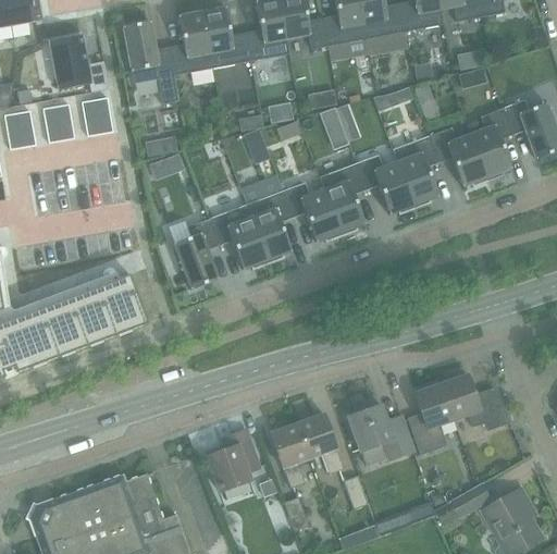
[(0,0),(0,25),(35,19),(32,0),(0,0)]
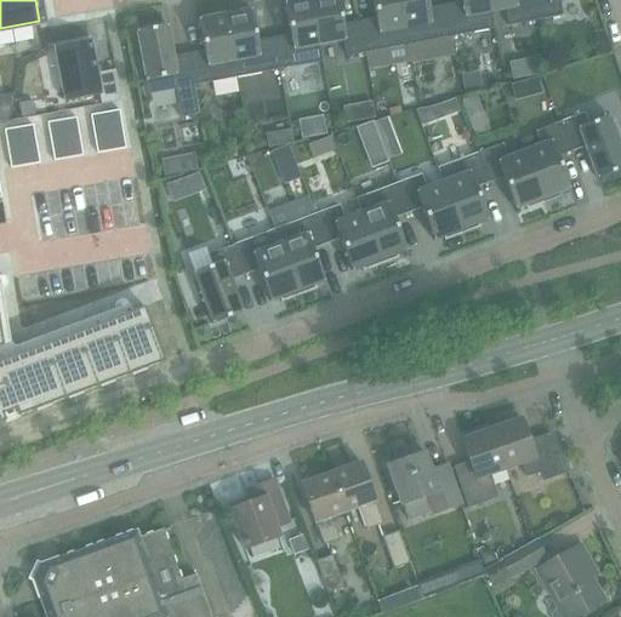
[(289,32),(273,34),(279,67),(322,58),(311,0),(283,0),(289,32)]
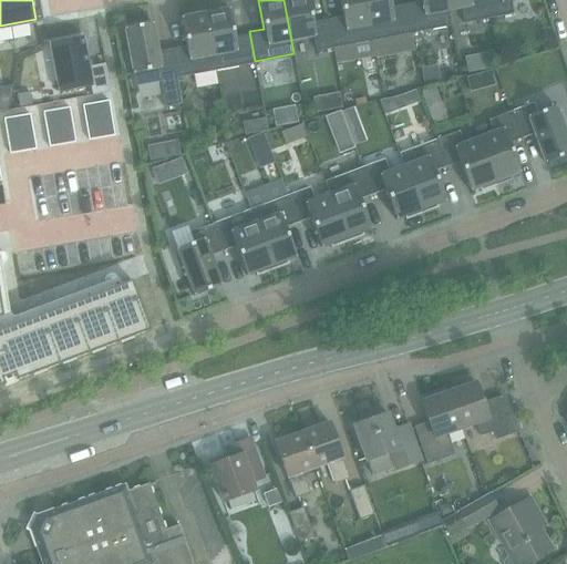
[(284,0),(294,53),(333,45),(328,17),(313,19),(310,0),(284,0)]
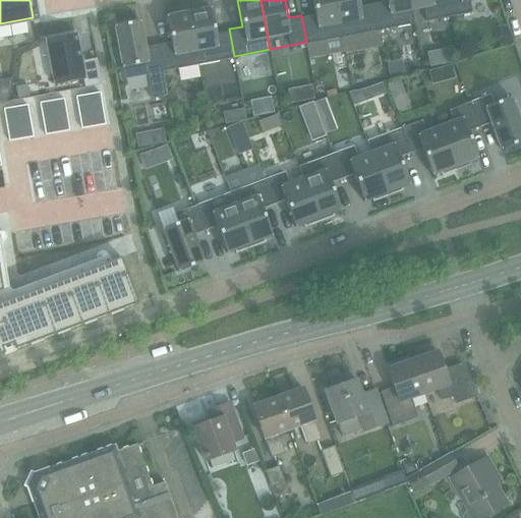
[(311,0),(314,13),(301,15),(306,42),(342,36),(335,0),(311,0)]
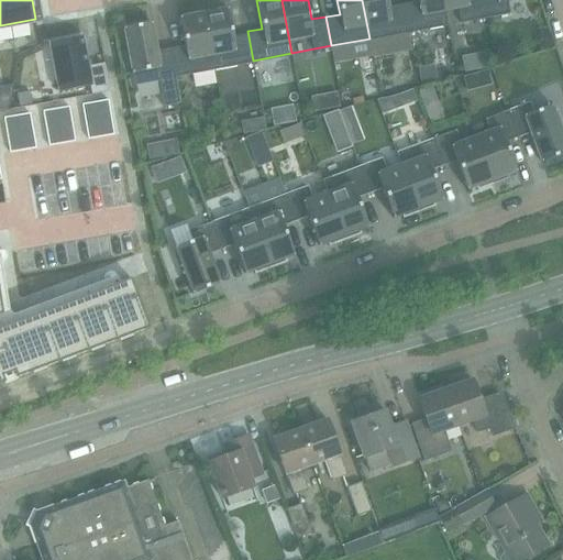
[(362,0),(370,39),(409,31),(404,2),(389,4),(388,0),(362,0)]
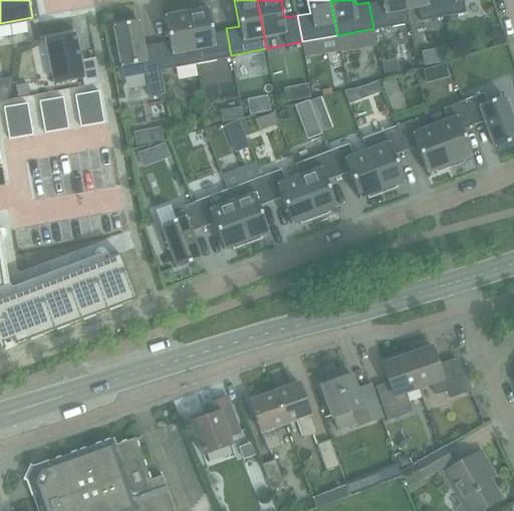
[(376,0),(368,2),(373,28),(408,21),(404,0),(376,0)]
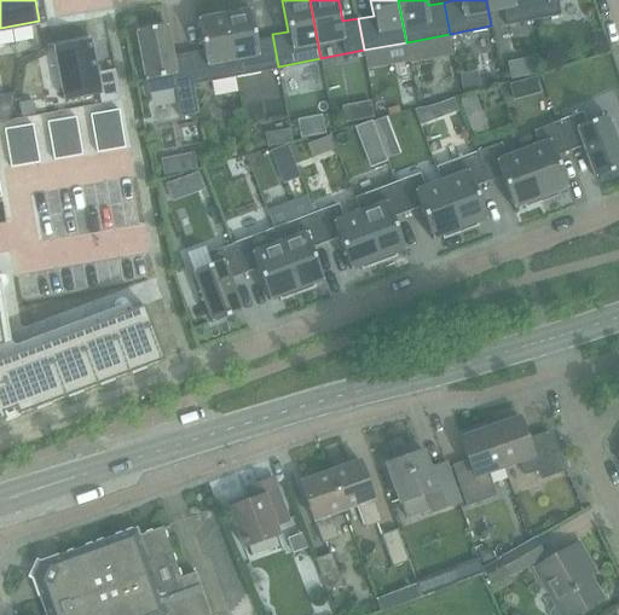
[(486,0),(491,25),(533,18),(530,0),(486,0)]
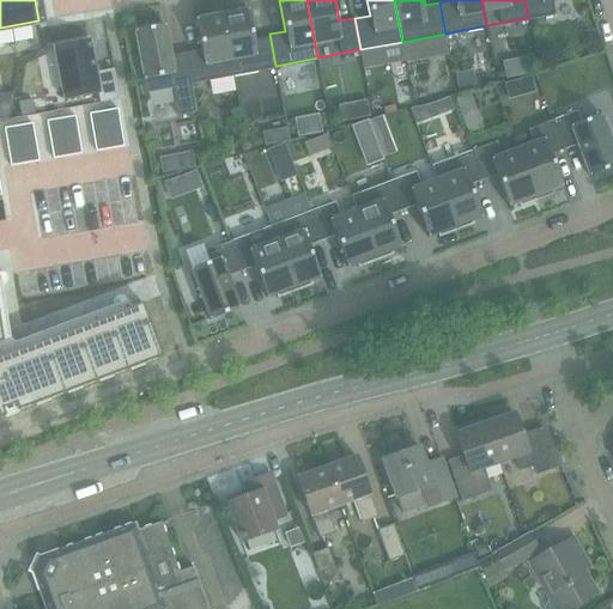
[(525,0),(528,18),(554,12),(552,0),(525,0)]
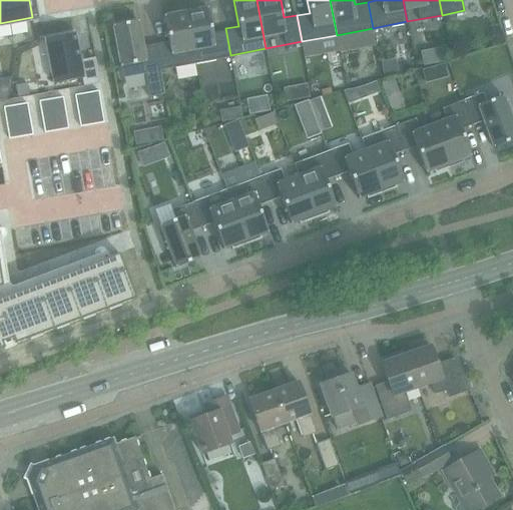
[(196,4),(184,6),(194,62),(230,55),(225,28),(213,31),(208,5),(197,7),(196,4)]
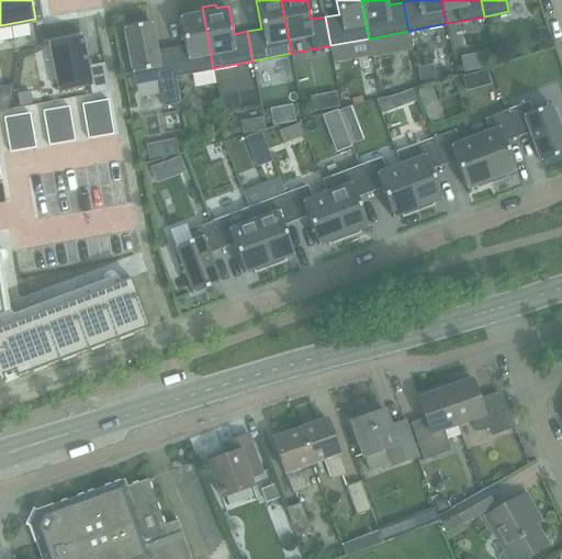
[(183,44),(169,46),(175,75),(213,68),(202,7),(189,9),(189,12),(178,14),(183,44)]
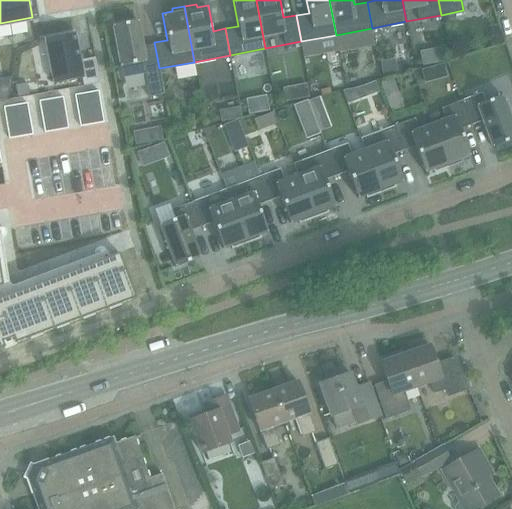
[(159,68),(154,42),(142,44),(137,18),(112,23),(116,44),(113,44),(116,60),(119,60),(120,64),(122,75),(140,71),(140,72),(144,71),(149,95),(164,92),(159,68)]
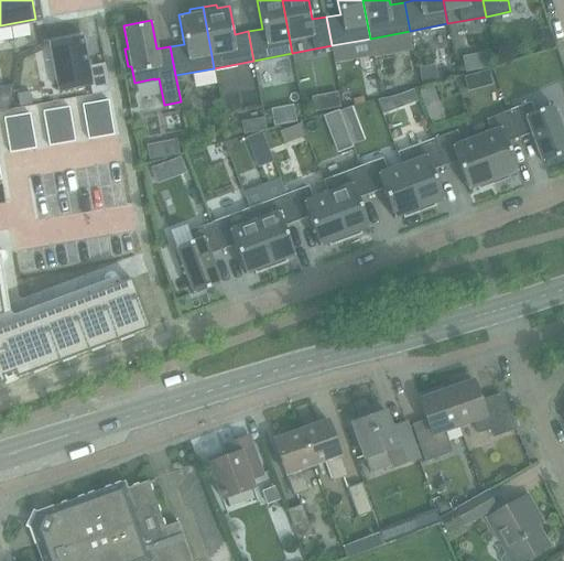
[(83,33),(50,40),(58,89),(89,83),(91,92),(109,88),(104,61),(88,64),(83,33)]
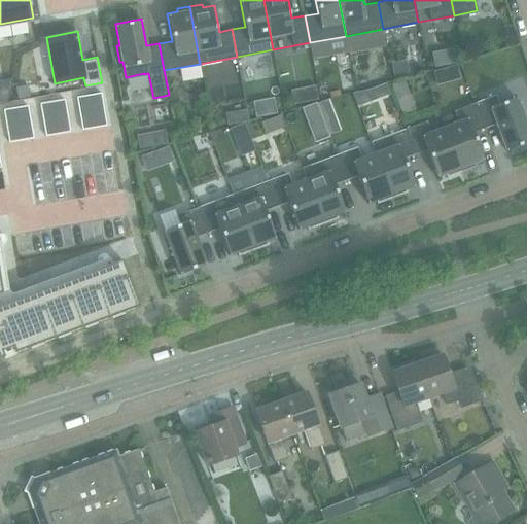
[(403,79),(391,84),(396,99),(409,94),(403,79)]
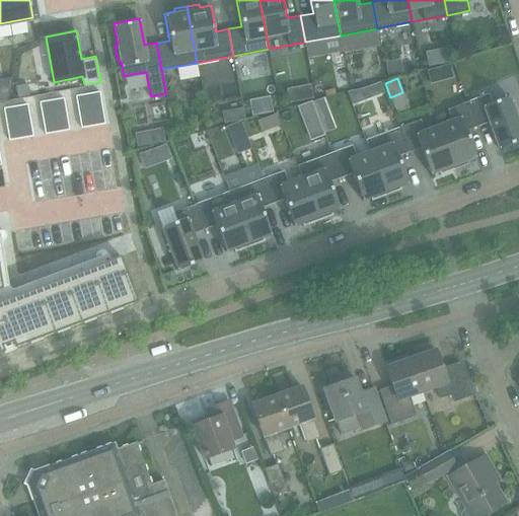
[(27,81),(15,83),(17,95),(29,93),(27,81)]
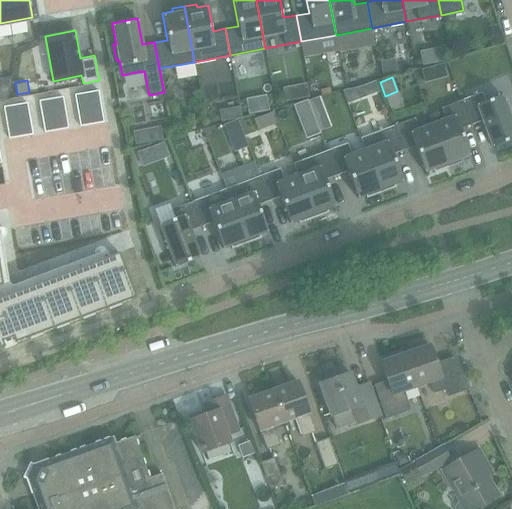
[(306,82),(294,85),(297,98),(309,96),(306,82)]
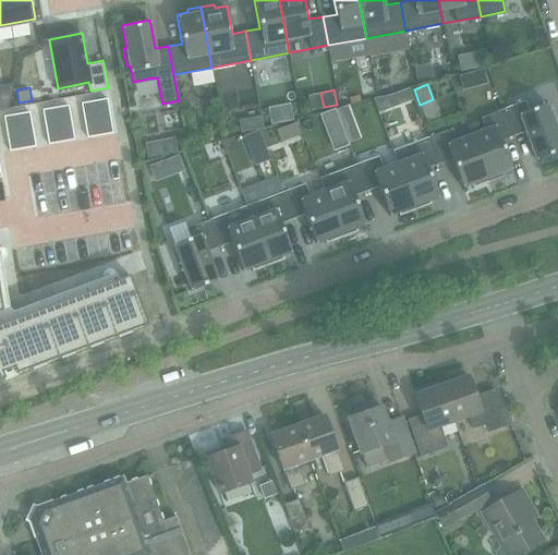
[(107,96),(94,98),(95,107),(108,105),(107,96)]
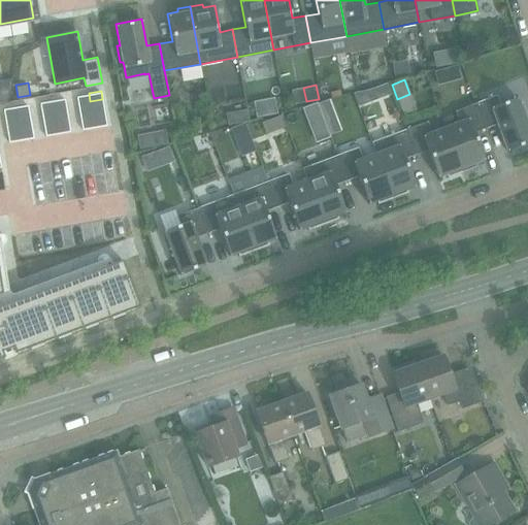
[(89,93),(76,95),(77,103),(90,101),(89,93)]
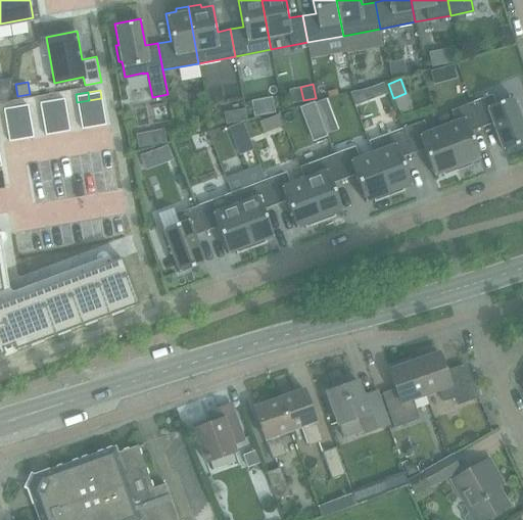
[(495,101),(491,92),(471,100),(480,126),(492,121),(503,148),(522,140),(522,125),(520,116),(522,115),(517,100),(514,101),(512,95),(495,101)]
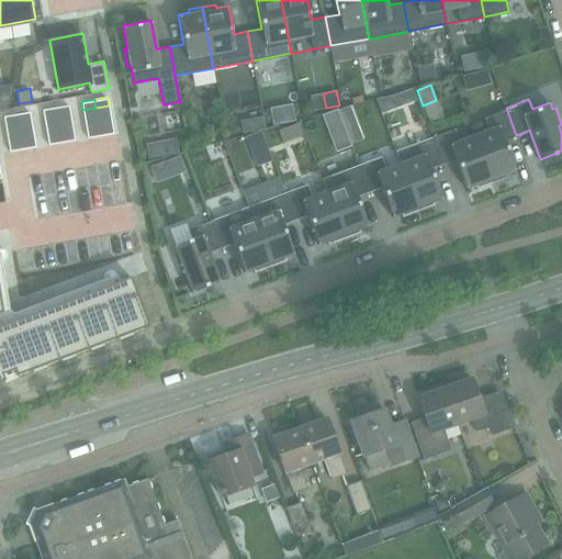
[(68,103),(55,105),(57,115),(70,112),(68,103)]
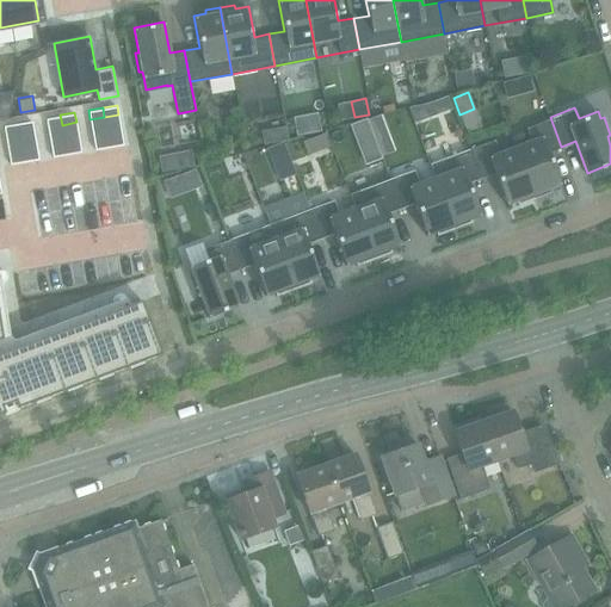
[(60,115),(47,117),(48,128),(62,125),(60,115)]
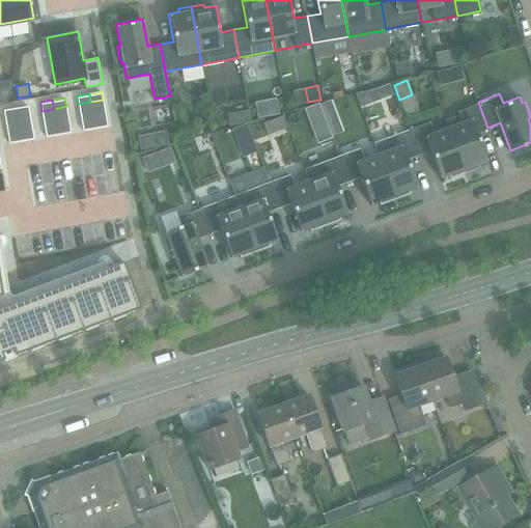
[(103,100),(90,102),(92,110),(104,108),(103,100)]
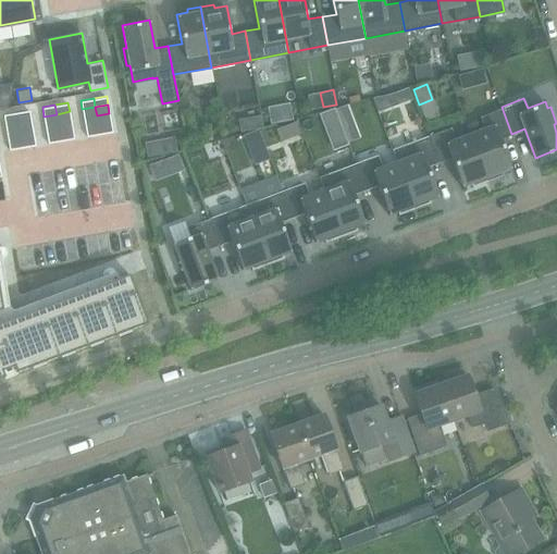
[(334,106),(320,111),(326,130),(342,124),(334,106)]
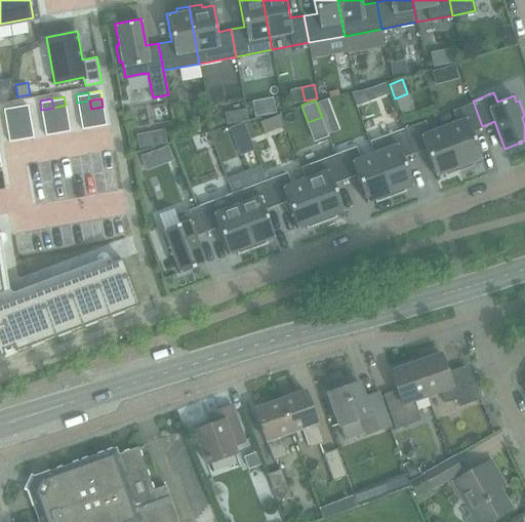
[(89,101),(77,103),(79,111),(91,109),(89,101)]
